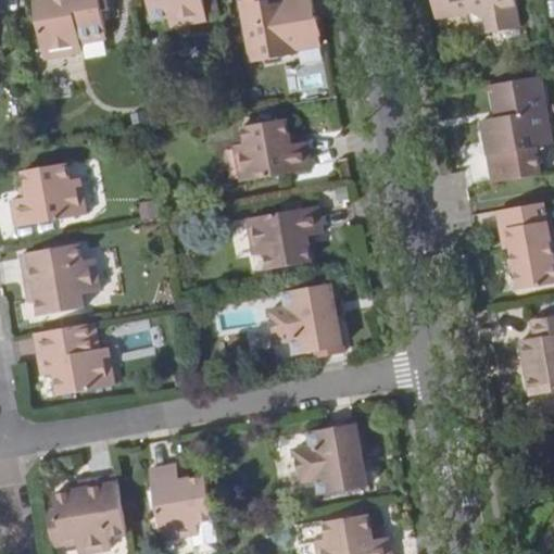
[(70,0),(70,1),(53,3),(33,7),(42,62),(79,55),(78,49),(77,42),(104,38),(96,0),(70,0)]
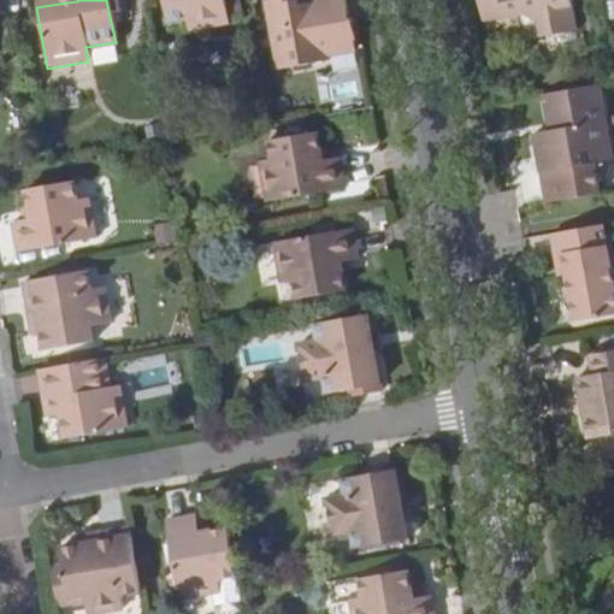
[(160,0),(165,22),(182,18),(186,30),(226,23),(223,7),(222,0),(160,0)]
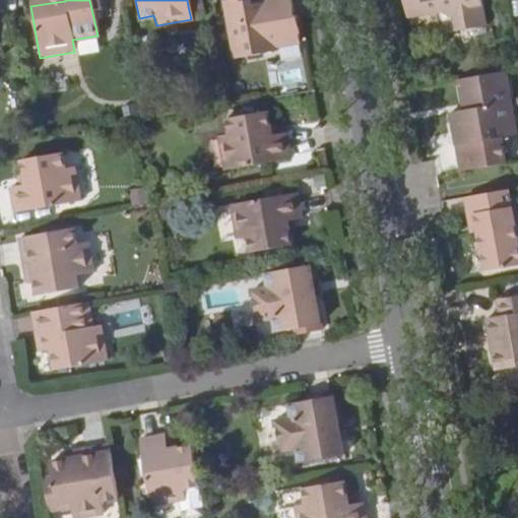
[(228,0),(238,58),(275,51),(274,45),(299,41),(292,0),(262,0),(252,2),(252,0),(228,0)]
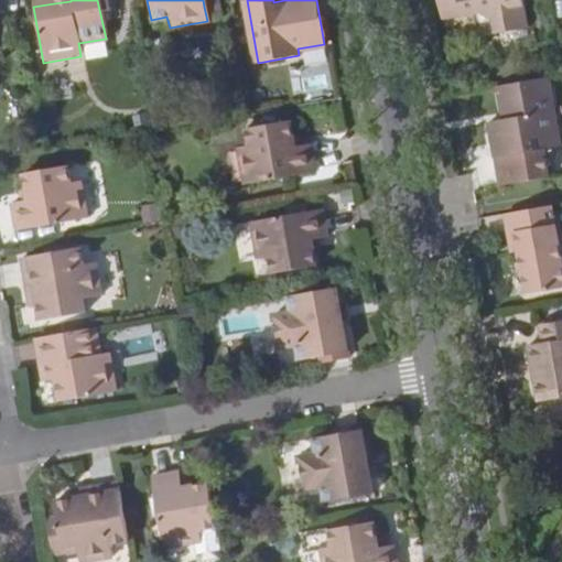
[(490,19),(490,20),(494,31),(526,25),(519,0),(436,0),(441,19),(478,12),(490,19)]
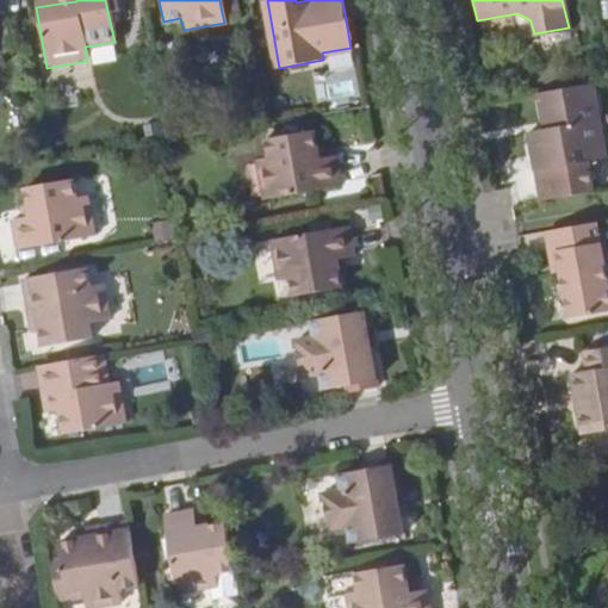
[(519,23),(531,22),(531,20),(517,13),(519,23)]
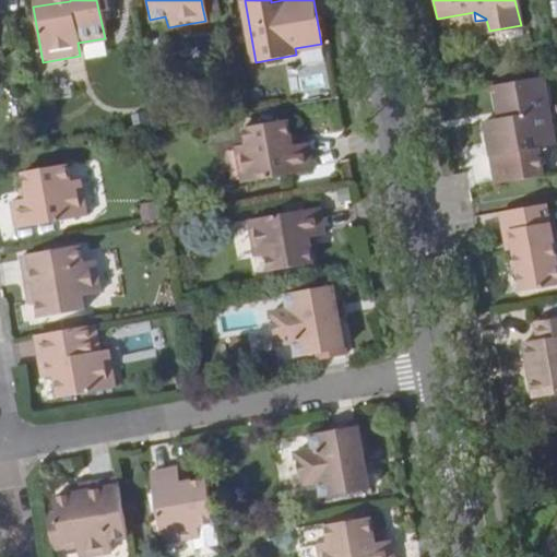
[(78,43),(79,49),(105,44),(105,38),(78,43)]
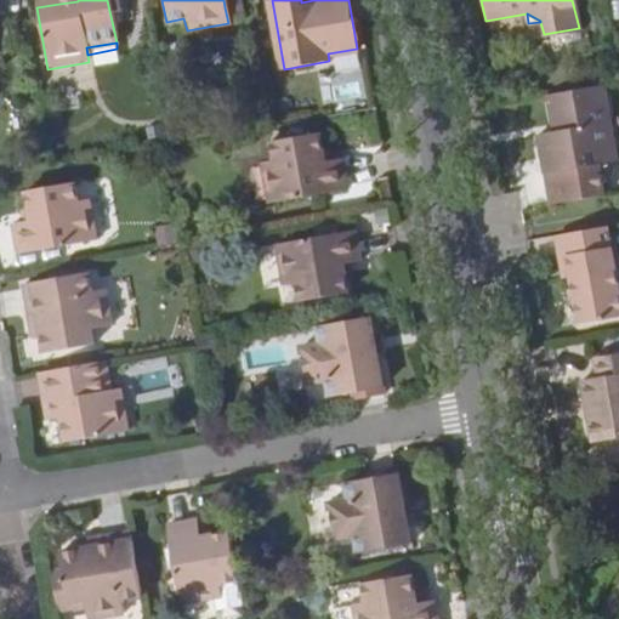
[(601,84),(545,94),(551,132),(534,135),(541,175),(550,172),(590,165),(614,160),(601,84)]
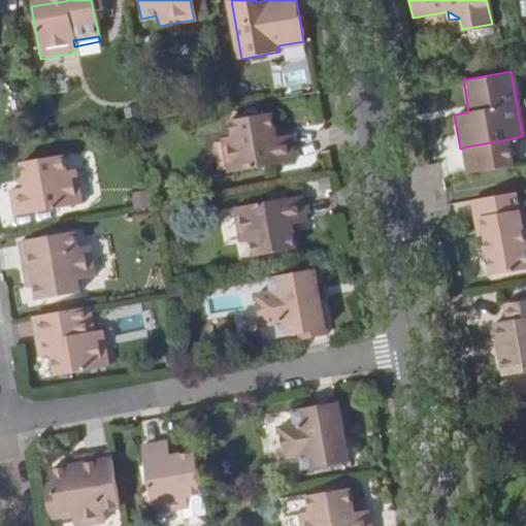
[(273,139),(271,129),(269,113),(229,122),(231,135),(220,138),(226,174),(294,163),(289,136),(280,137),(273,139)]
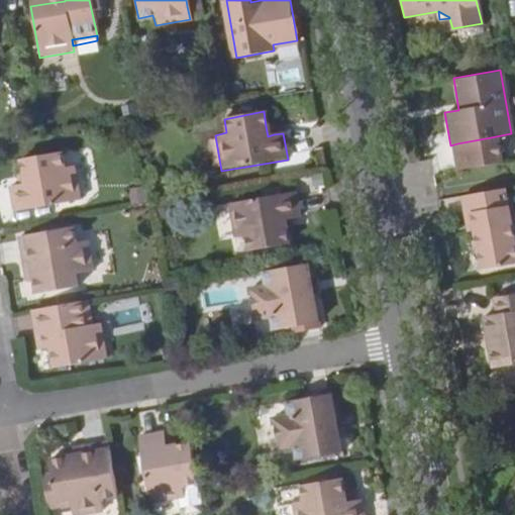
[(272,124),(266,126),(268,136),(274,134),(272,124)]
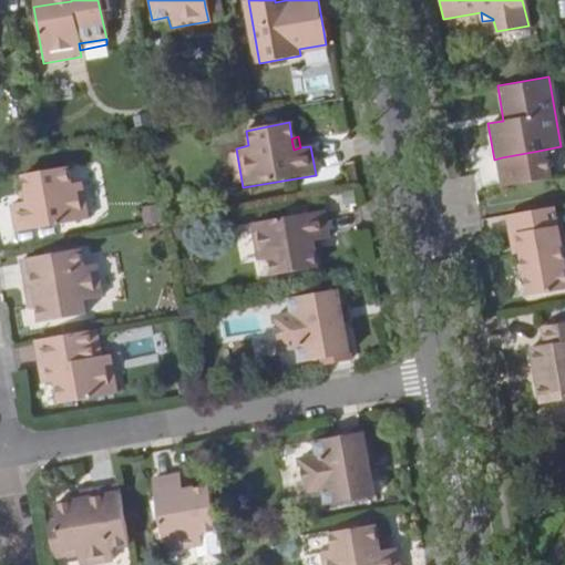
[(538,151),(502,157),(507,186),(544,180),(538,151)]
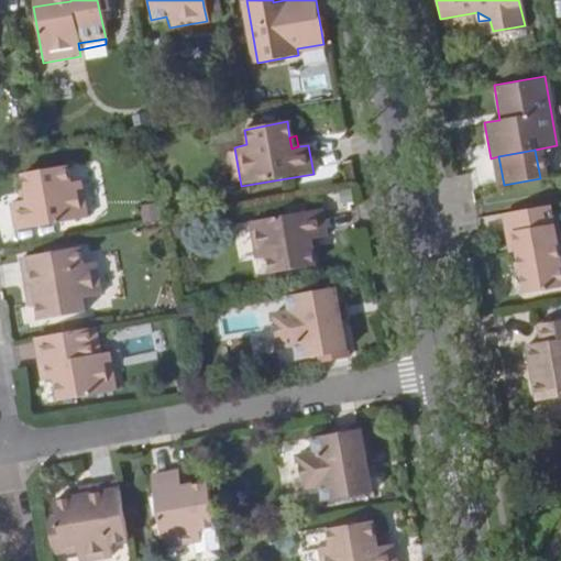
[(28,198),(21,199),(10,201),(15,229),(86,217),(78,179),(68,180),(65,165),(23,173),(25,188),(28,198)]
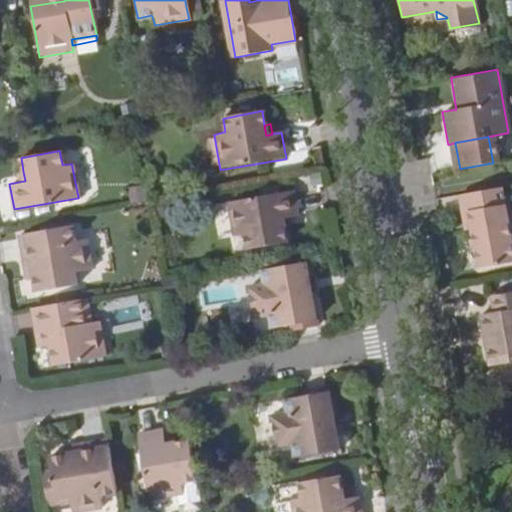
[(511,230),(503,186),(455,194),(459,214),(469,212),(473,232),(479,263),(511,257),(511,230)]
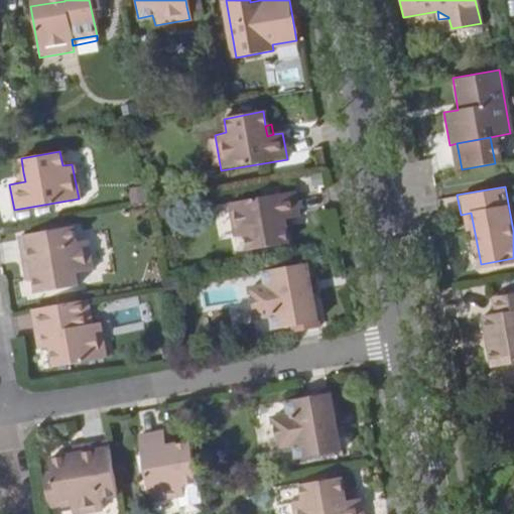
[(282,220),(287,219),(297,218),(293,191),(227,205),(233,240),(244,237),(247,251),(286,244),(284,230),(282,220)]
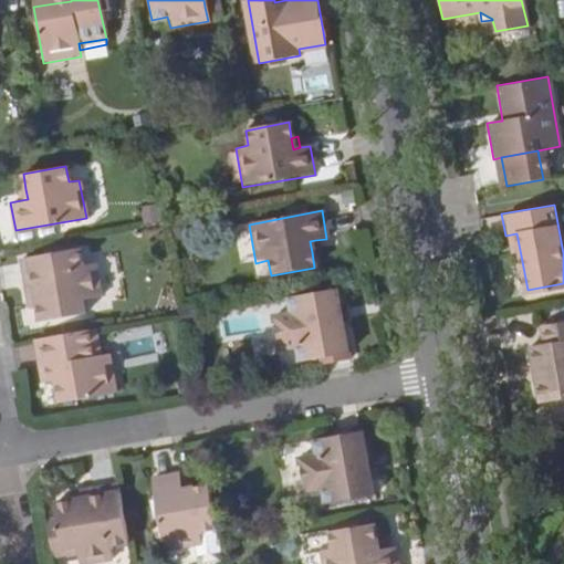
[(517,233),(505,236),(509,258),(521,256),(517,233)]
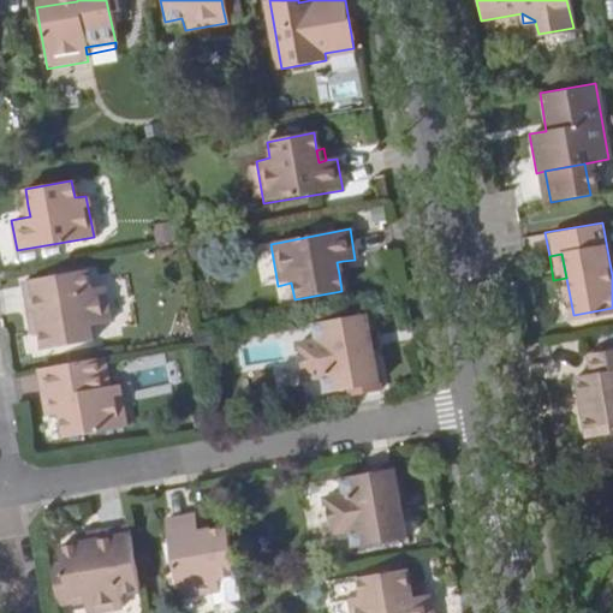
[(39,322),(41,333),(43,349),(91,340),(89,325),(109,321),(101,287),(91,289),(87,268),(24,279),(31,323),(39,322)]
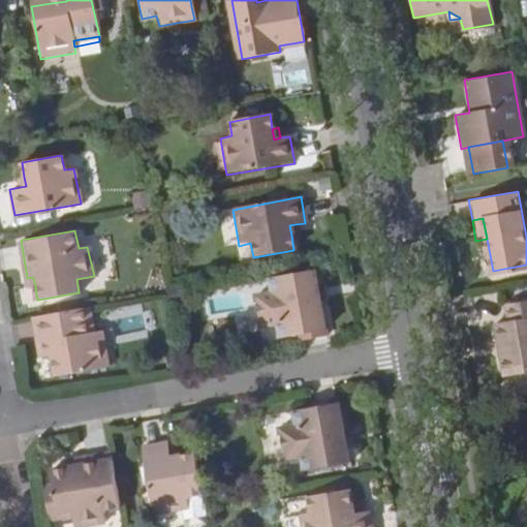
[(317,301),(315,285),(312,270),(271,277),(273,292),(254,297),(259,327),(273,323),(276,340),(298,336),(299,341),(323,337),(317,301)]
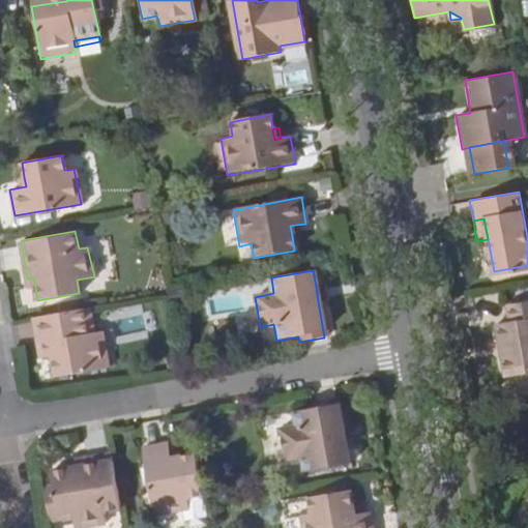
[(324,285),(316,286),(318,301),(327,299),(324,285)]
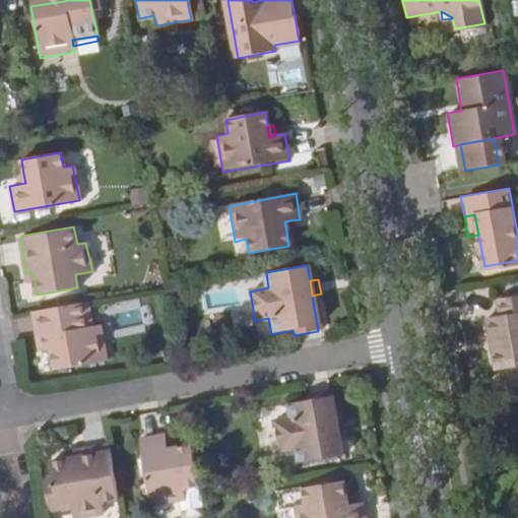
[(517,297),(497,301),(501,318),(489,320),(497,370),(517,366),(517,297)]
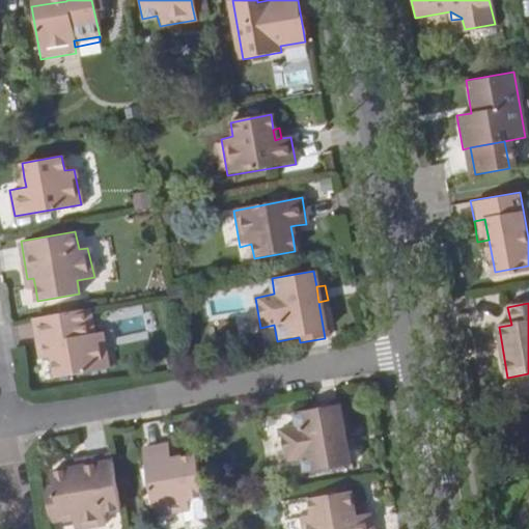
[(96,332),(91,306),(84,308),(89,334),(96,332)]
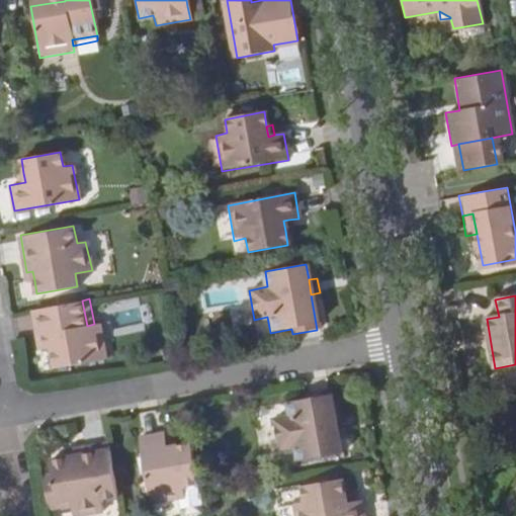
[(82,301),(32,309),(37,334),(49,332),(52,347),(55,367),(106,358),(99,323),(94,324),(87,326),(82,301)]
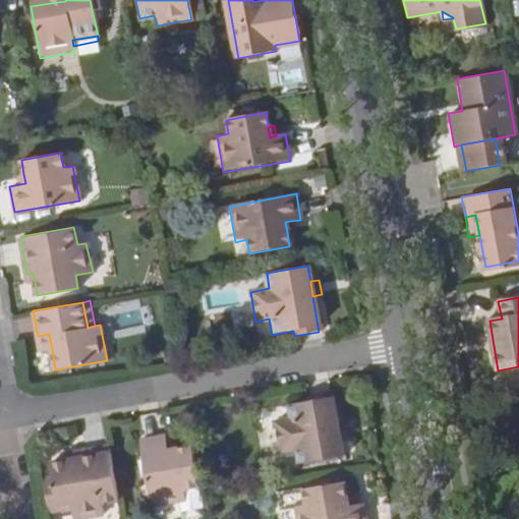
[(49,334),(38,336),(41,351),(52,349),(49,334)]
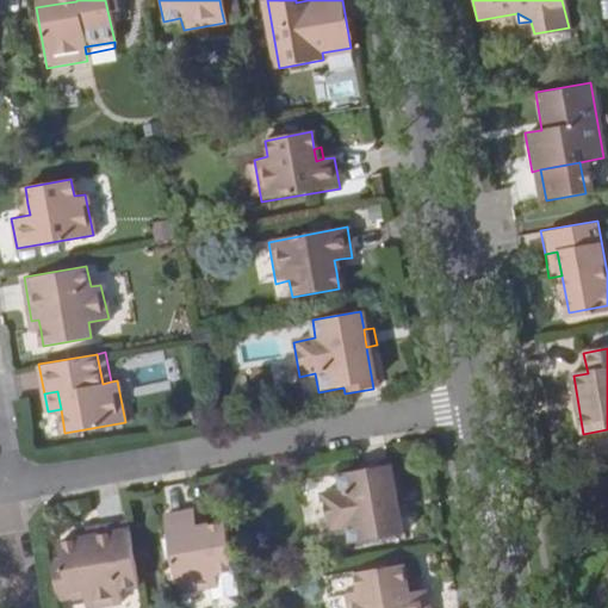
[(397,514),(394,497),(386,454),(357,460),(358,467),(335,472),(337,489),(321,492),(327,527),(351,522),(354,541),(401,532),(397,514)]
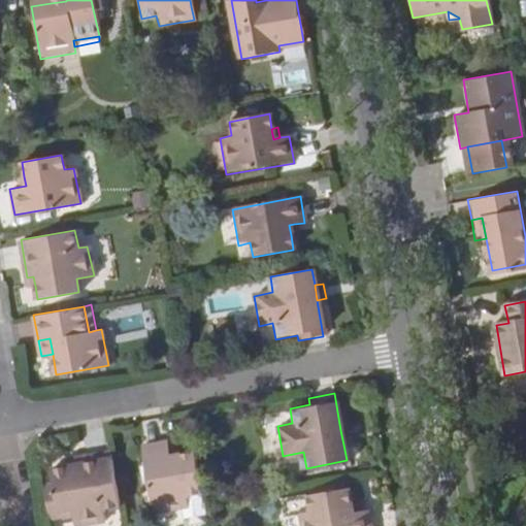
[(349,429),(340,430),(343,445),(352,444),(349,429)]
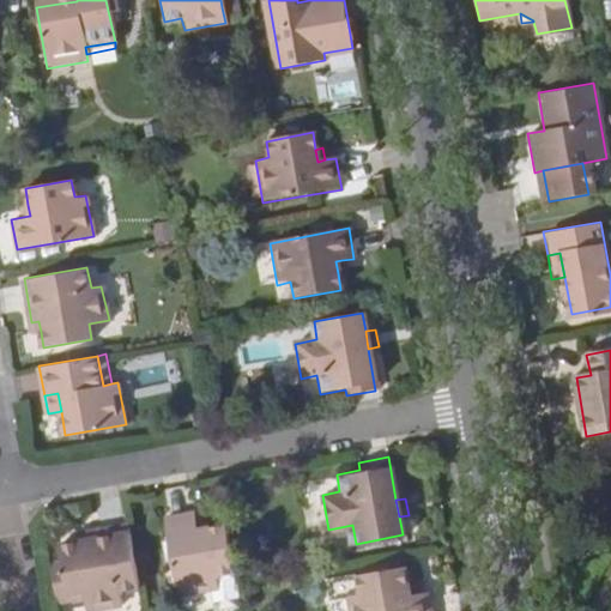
[(233,572),(225,525),(209,527),(197,531),(195,522),(193,512),(163,518),(177,596),(219,587),(217,574),(233,572)]
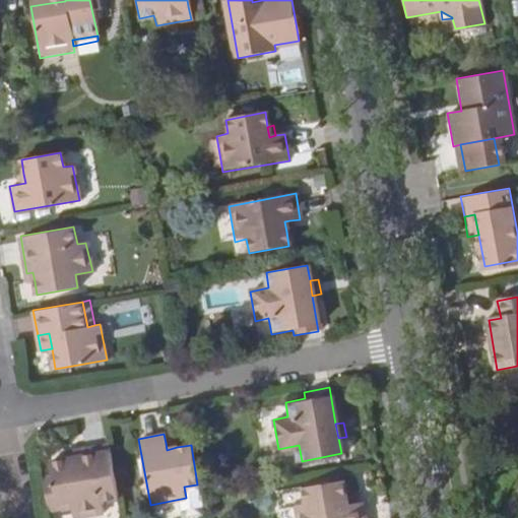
[(176,441),(166,443),(167,450),(177,447),(176,441)]
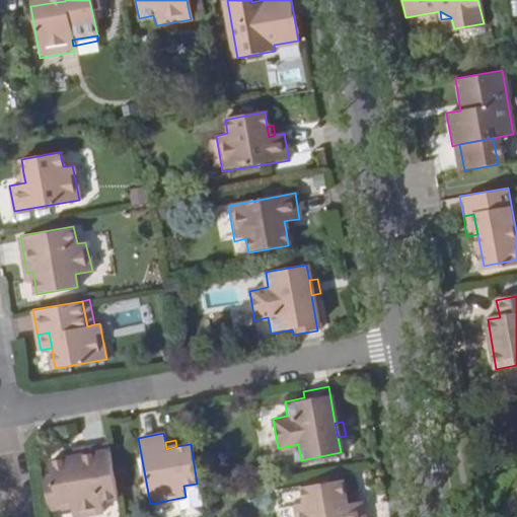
[(116,498),(106,443),(70,449),(71,455),(62,457),(48,459),(52,479),(56,500),(70,498),(71,505),(72,515),(101,510),(99,501),(116,498)]
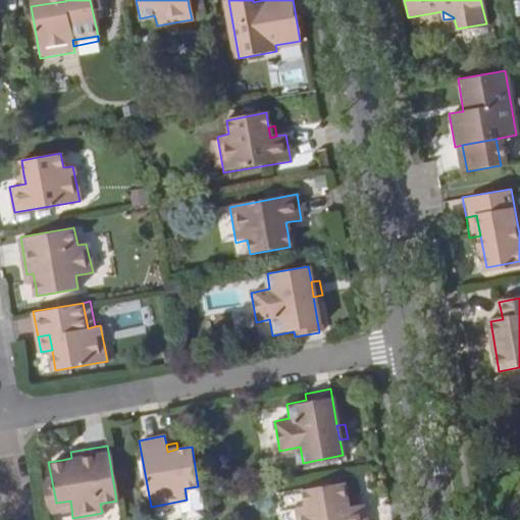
[(47,513),(71,508),(70,501),(56,503),(52,482),(43,484),(47,513)]
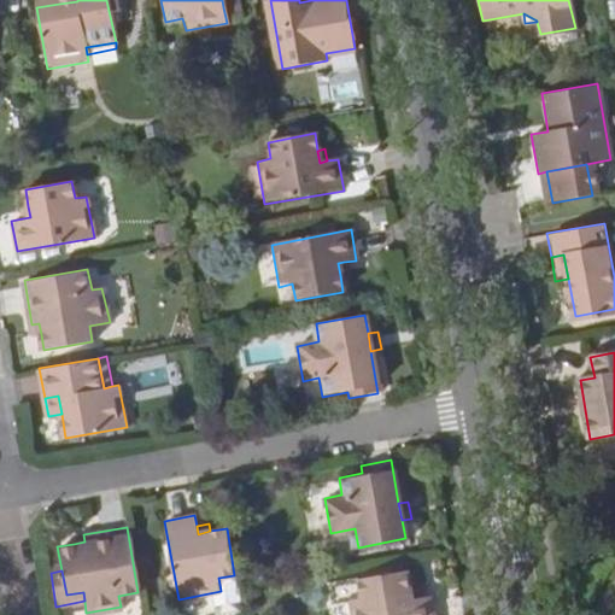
[(350,614),(432,614),(428,596),(417,598),(410,599),(408,587),(405,570),(357,579),(361,596),(349,599),(350,614)]
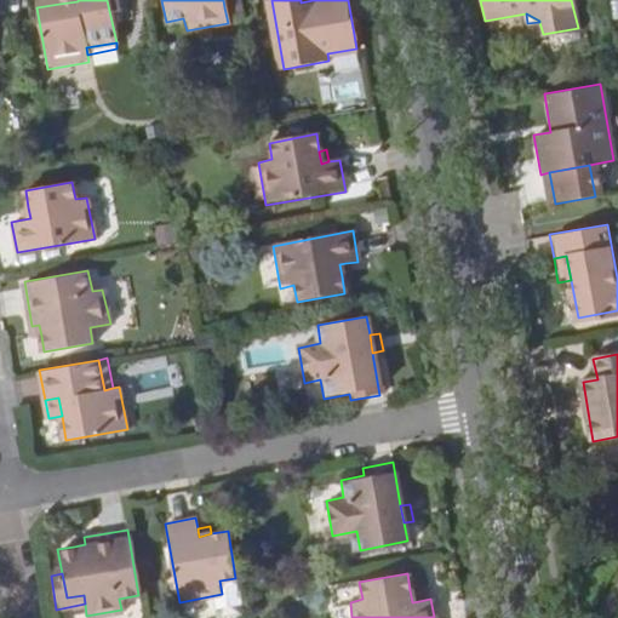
[(238,587),(235,578),(219,581),(222,594),(216,595),(219,617),(241,612),(238,587)]
